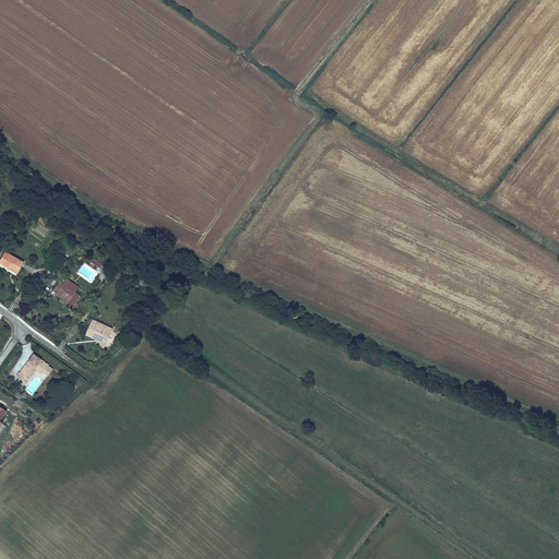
[(12,266),(20,271),(24,262),(6,251),(0,260),(0,263),(10,270),(12,266)]
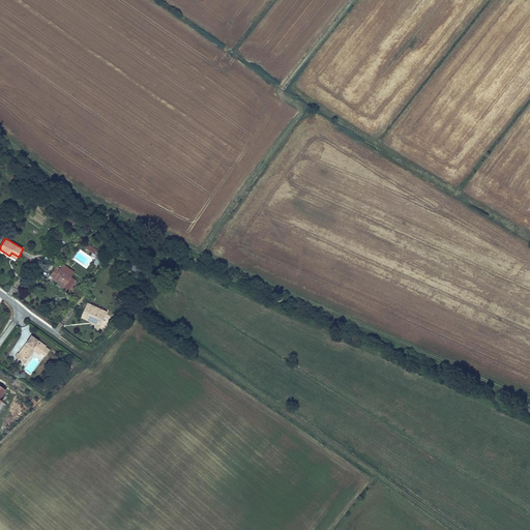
[(104,255),(88,244),(86,248),(94,255),(95,260),(93,263),(96,265),(104,255)]
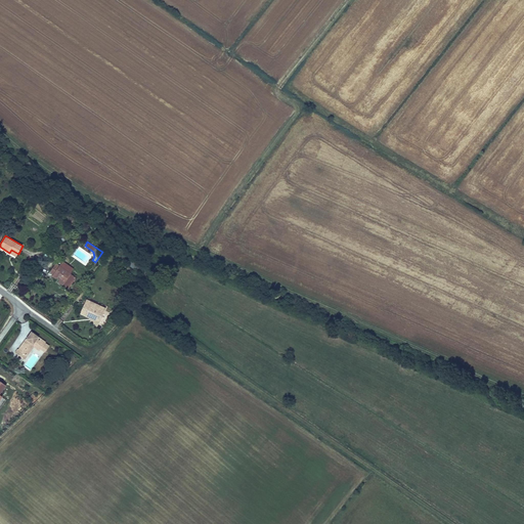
[(133,259),(129,265),(133,268),(137,263),(133,259)]
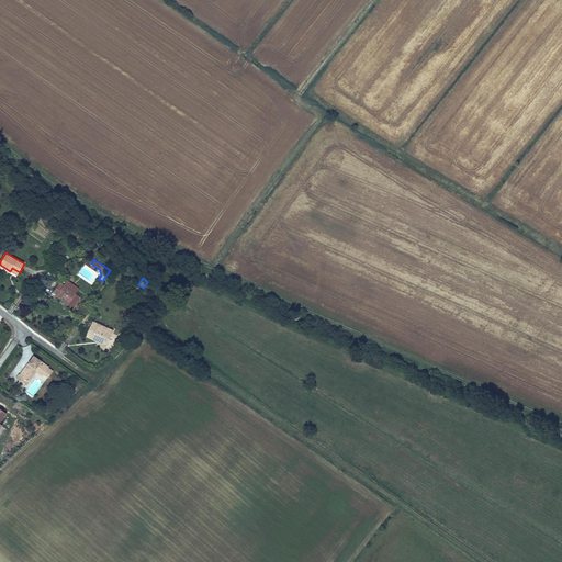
[(76,294),(79,289),(67,280),(65,284),(60,281),(53,293),(57,295),(56,296),(60,300),(60,299),(64,301),(62,303),(67,306),(74,311),(82,298),(76,294)]
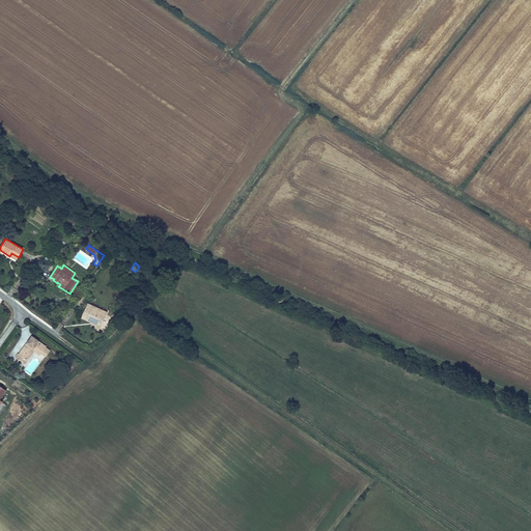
[(104,319),(107,312),(86,304),(81,316),(96,324),(100,317),(104,319)]
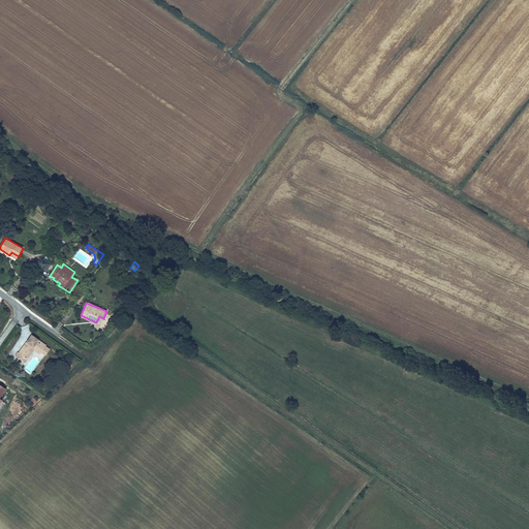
[(96,322),(81,315),(80,317),(99,327),(103,318),(99,316),(96,322)]
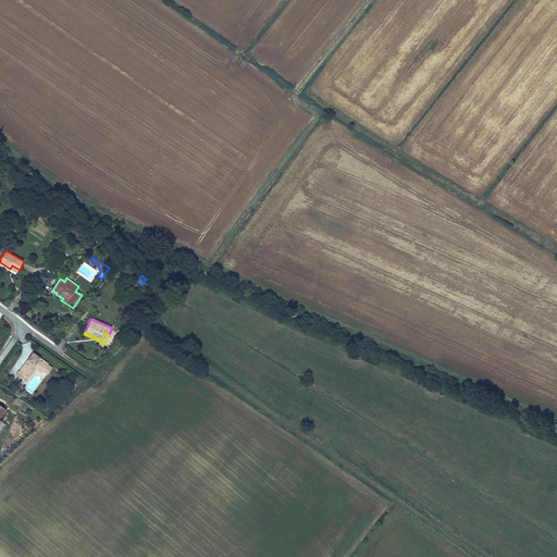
[(26,383),(28,379),(25,376),(28,371),(31,373),(35,367),(42,372),(48,375),(53,368),(48,364),(49,363),(34,353),(31,357),(32,358),(29,361),(27,361),(27,360),(20,371),(19,371),(15,375),(26,383)]
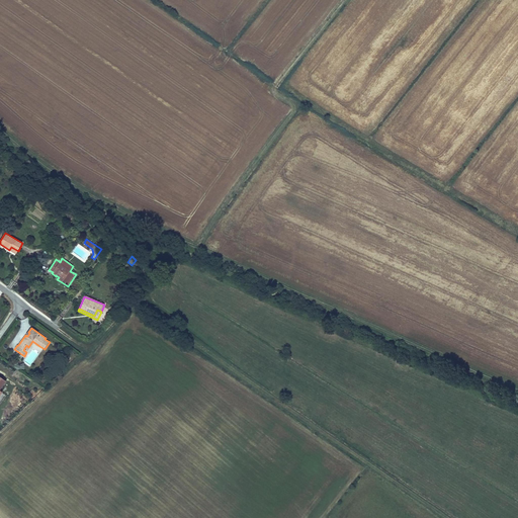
[(23,350),(26,352),(33,344),(38,347),(39,346),(32,341),(28,347),(26,345),(23,350)]
